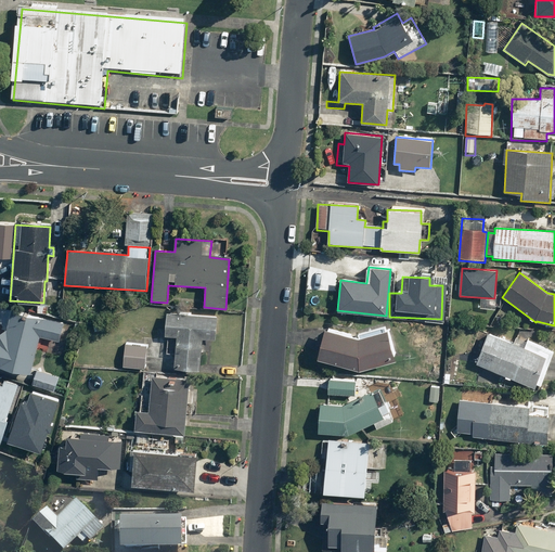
[(65,286),(48,285),(47,298),(64,299),(65,286)]
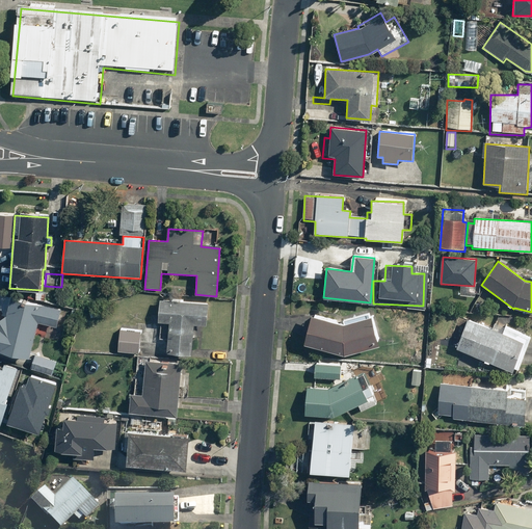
[(10,297),(6,317),(0,321),(0,350),(29,359),(37,323),(57,327),(61,310),(10,297)]
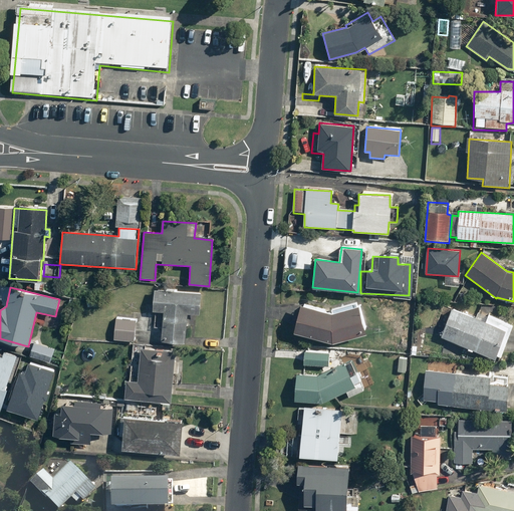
[(201,295),(154,290),(152,311),(156,311),(155,326),(163,327),(162,340),(185,342),(188,312),(200,313),(201,295)]
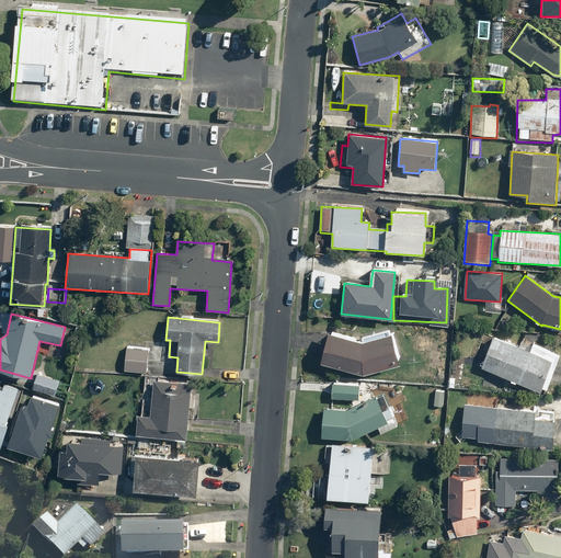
[(328,332),(320,362),(363,374),(401,363),(392,331),(359,340),(328,332)]
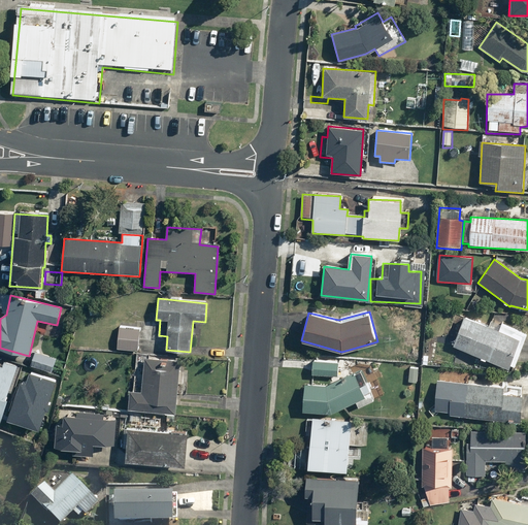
[(512,330),(509,335),(464,318),(453,347),(514,370),(527,336),(512,330)]
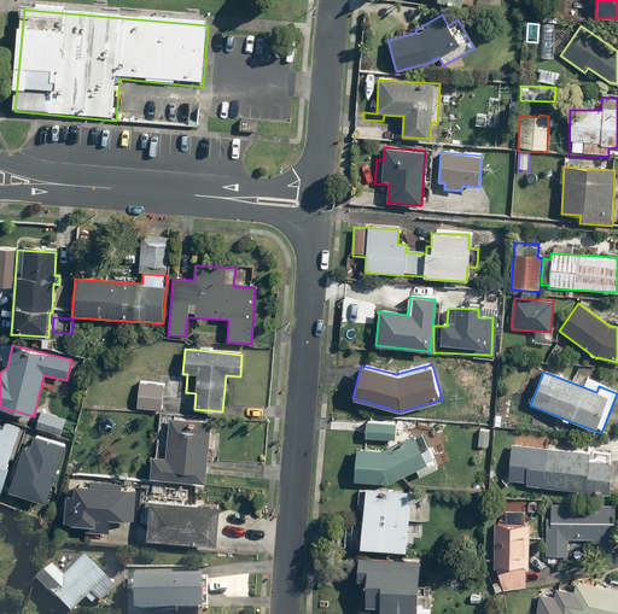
[(161,410),(163,386),(141,384),(138,408),(161,410)]
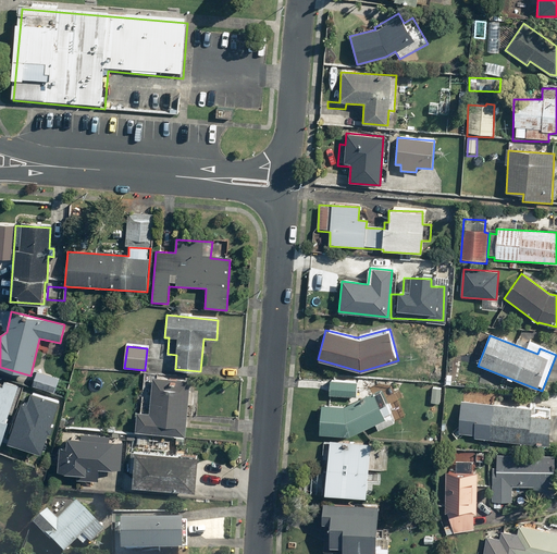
[(59,380),(35,372),(31,388),(56,395),(59,380)]
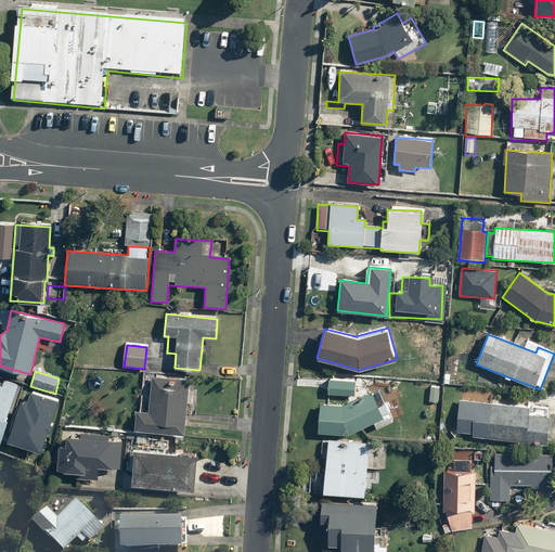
[(184,435),(188,381),(149,379),(147,390),(139,389),(136,433),(184,435)]
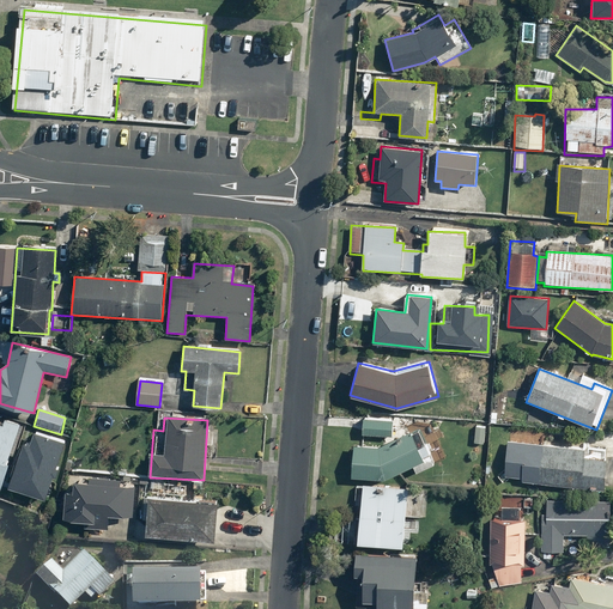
[(22,425),(6,420),(4,426),(0,424),(0,486),(0,487),(22,425)]
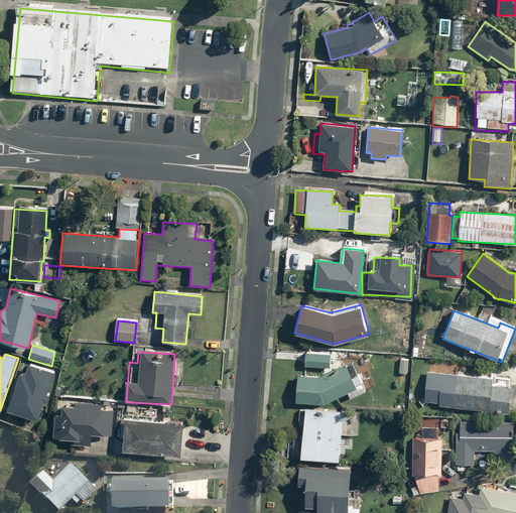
[(334,355),(305,354),(305,367),(333,368),(334,355)]
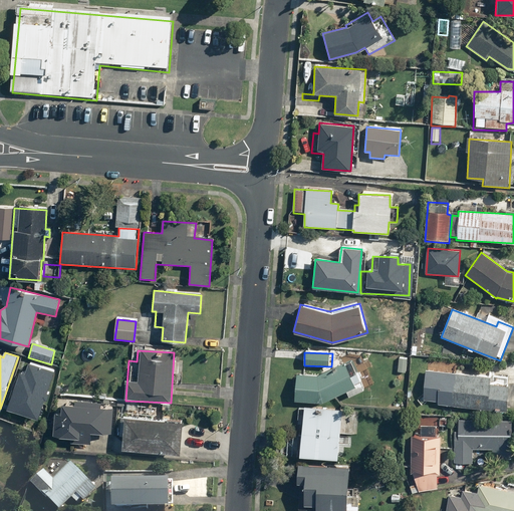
[(405,374),(408,359),(397,357),(394,373),(405,374)]
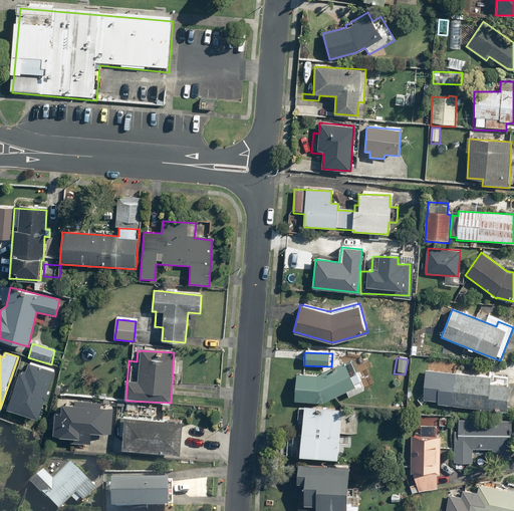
[(295,402),(321,403),(345,392),(348,398),(365,389),(351,359),(318,375),(296,375),(295,402)]
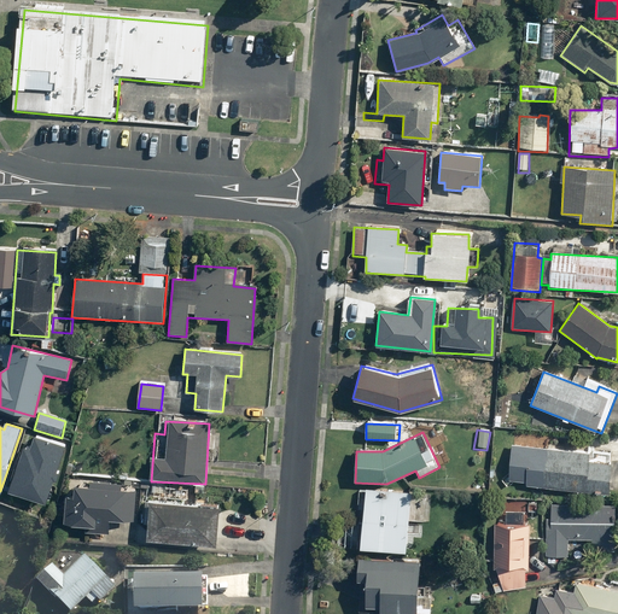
[(27,445),(13,486),(50,498),(68,445),(39,437),(35,449),(27,445)]
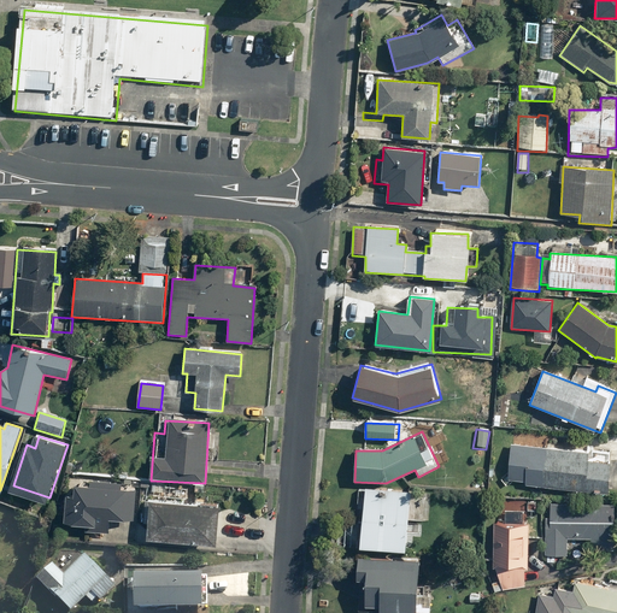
[(585,452),(506,447),(504,478),(522,479),(522,485),(603,491),(605,464),(585,463),(585,452)]
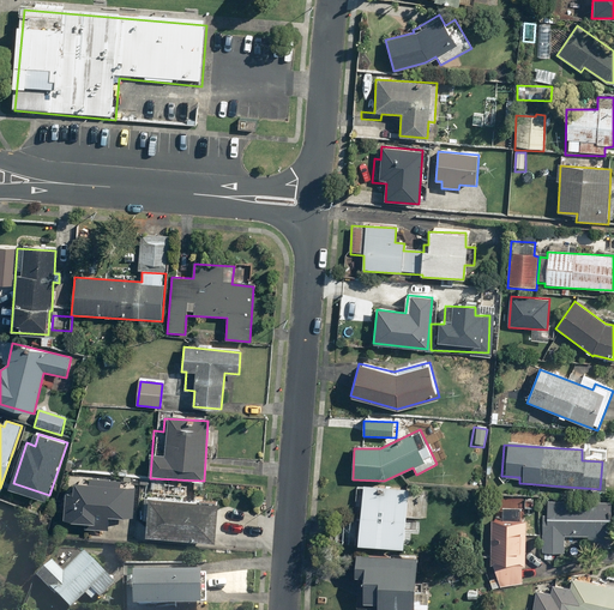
[(132,518),(134,484),(73,479),(72,493),(65,491),(62,520),(84,521),(83,531),(107,533),(109,515),(132,518)]
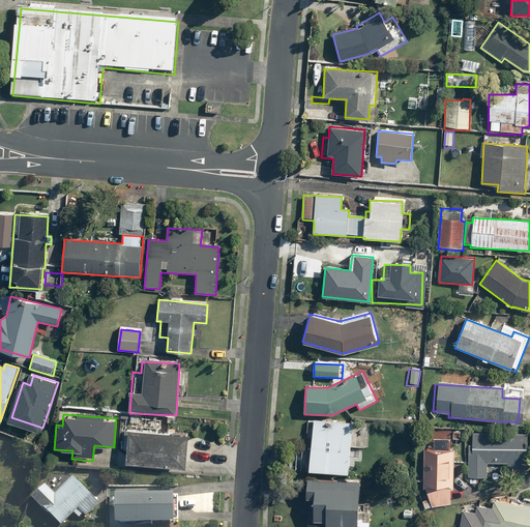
[(167,418),(166,433),(122,430),(121,449),(126,449),(125,463),(185,467),(187,434),(174,433),(175,419),(167,418)]
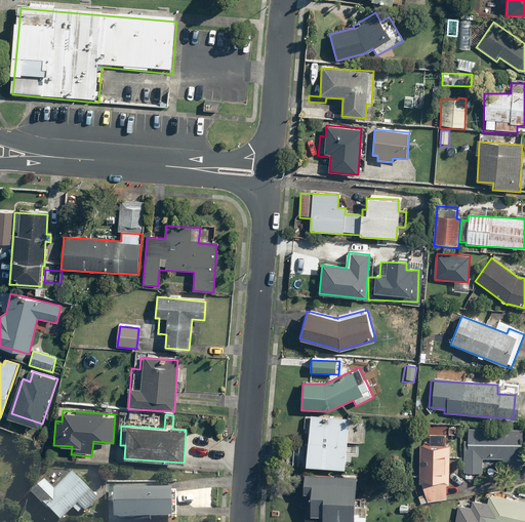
[(349,419),(310,416),(306,466),(345,470),(349,419)]
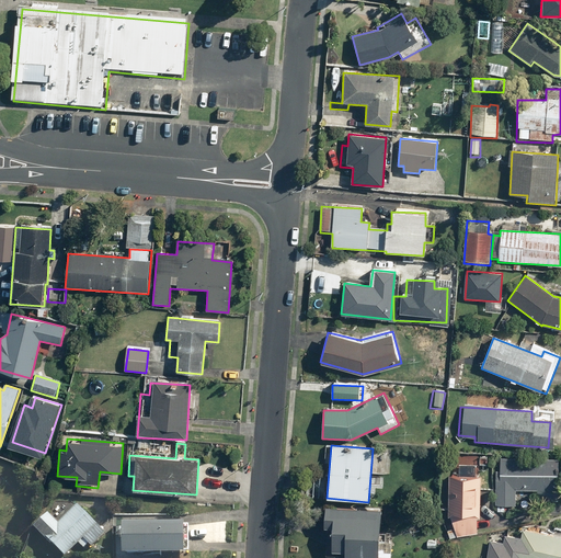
[(560,460),(501,459),(501,473),(495,471),(494,505),(515,507),(516,492),(537,492),(537,502),(559,502),(560,460)]
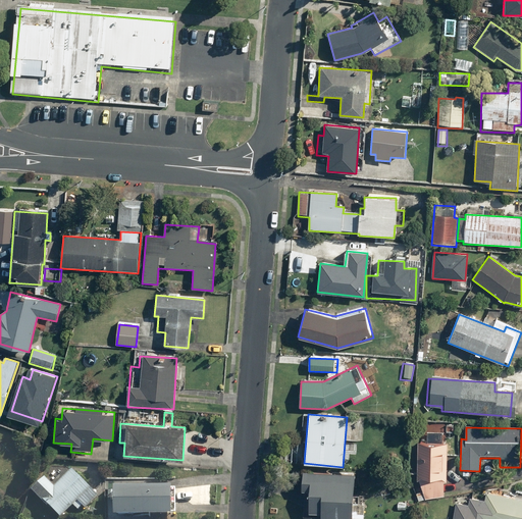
[(446,482),(447,446),(441,445),(441,433),(425,432),(424,444),(418,444),(416,481),(419,481),(423,492),(414,495),(417,504),(447,495),(442,482),(446,482)]
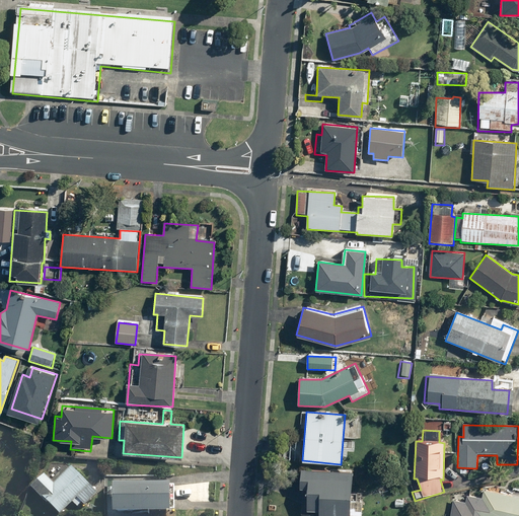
[(96,496),(66,466),(50,485),(42,476),(29,491),(56,515),(63,515),(72,507),(76,511),(79,508),(83,511),(96,496)]
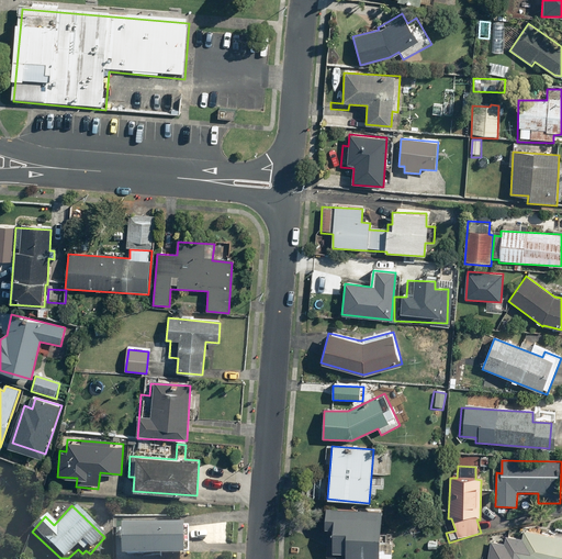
[(382,512),(326,507),(325,527),(329,528),(327,558),(392,558),(393,541),(381,540),(382,512)]
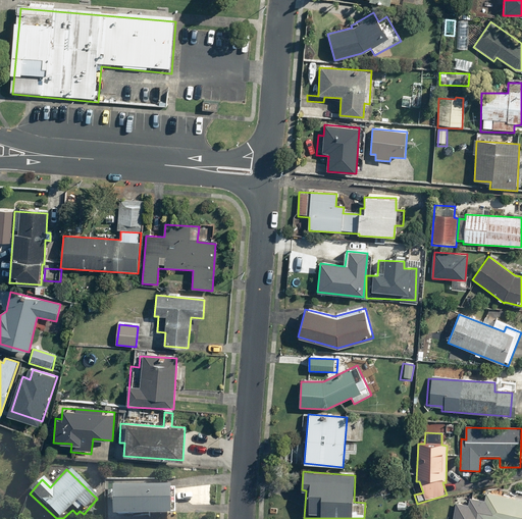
[(175,494),(111,491),(110,518),(174,518),(175,494)]
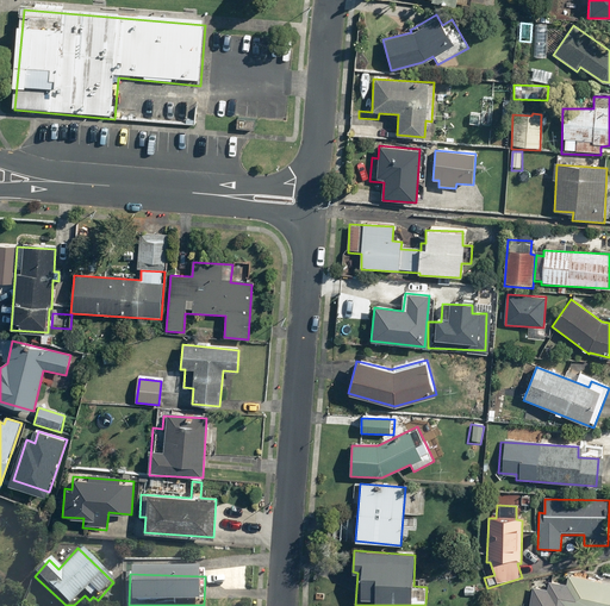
[(546,589),(531,587),(529,605),(609,605),(609,579),(609,581),(567,578),(566,586),(547,583),(546,589)]
